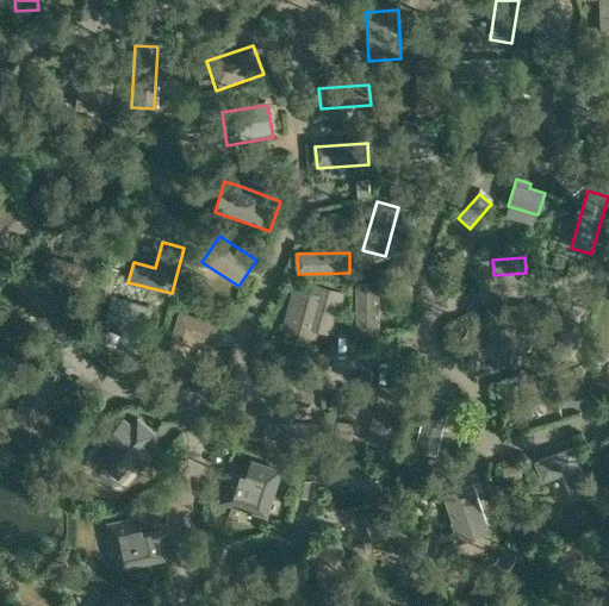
[(358,283),(358,337),(379,337),(379,283),(358,283)]
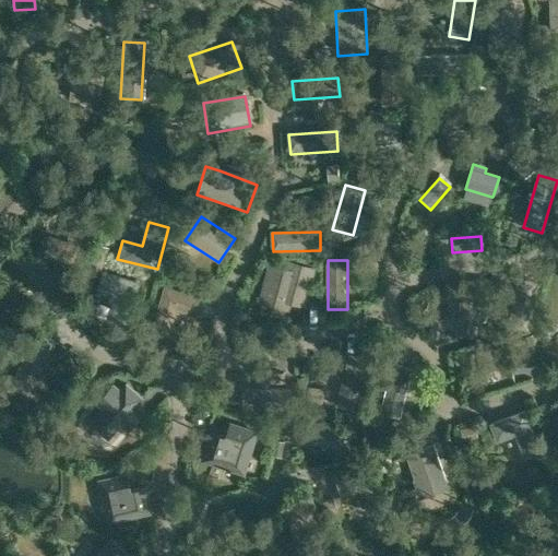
[(269,267),(259,304),(283,310),(285,303),(305,308),(315,270),(288,263),(286,271),(269,267)]
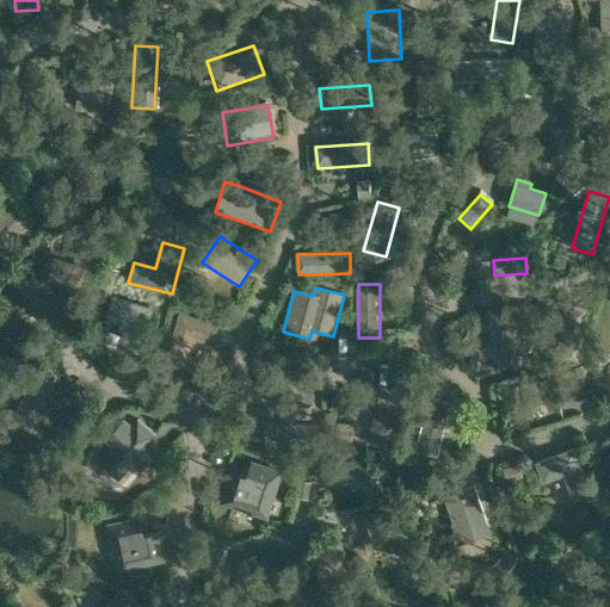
[(152,310),(109,298),(103,321),(123,327),(116,353),(139,360),(152,310)]
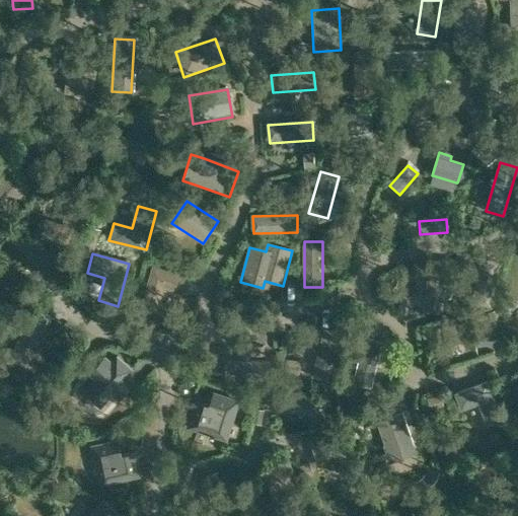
[(478,262),(470,306),(490,309),(498,265),(478,262)]
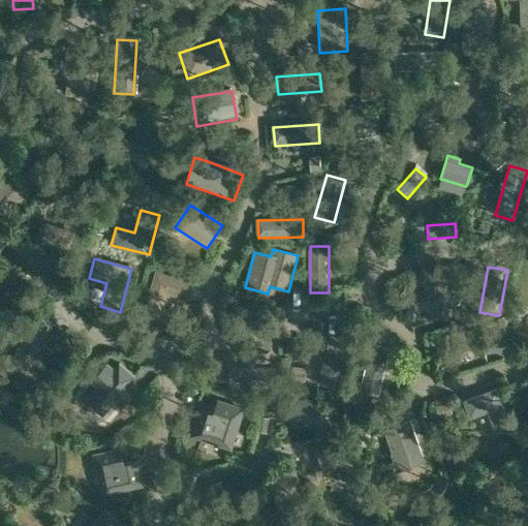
[(155,271),(143,312),(159,317),(166,296),(184,301),(189,281),(155,271)]
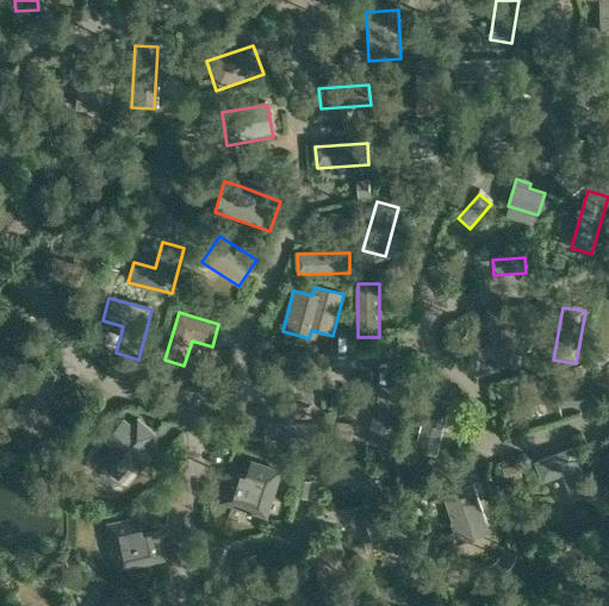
[(504,314),(496,368),(519,372),(527,318),(504,314)]
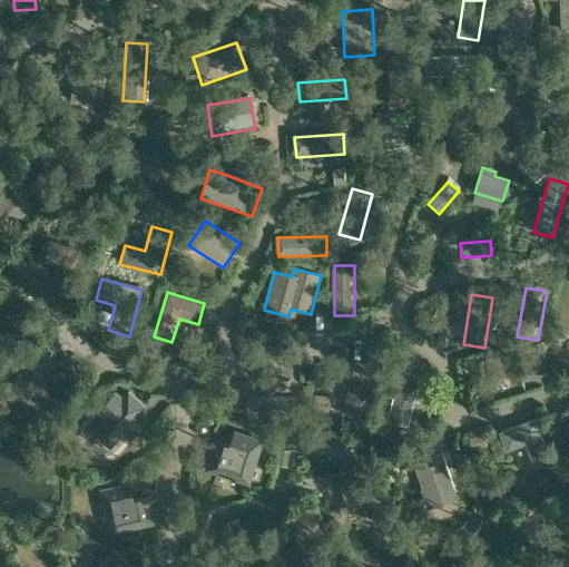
[(355,364),(343,416),(360,420),(372,369),(355,364)]
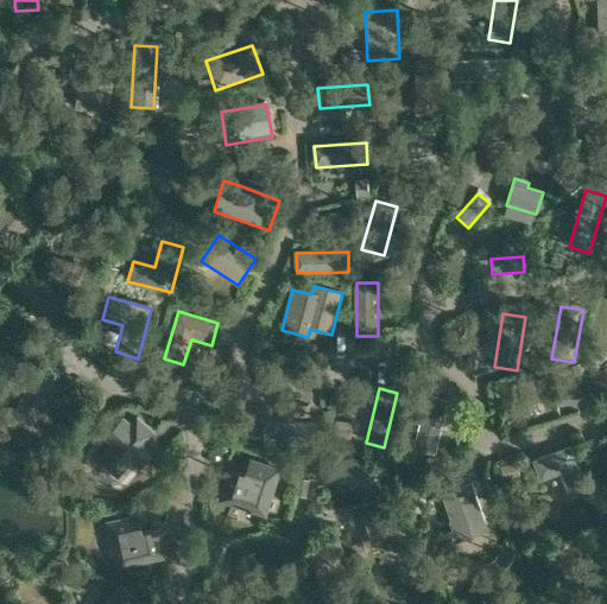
[(427,398),(415,450),(435,455),(448,402),(427,398)]
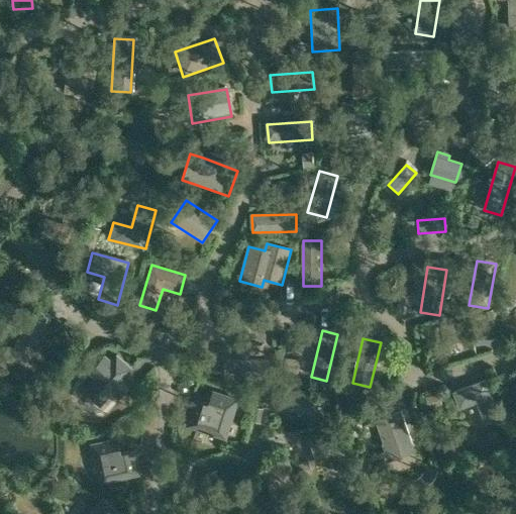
[(99,408),(111,395),(117,401),(134,382),(127,376),(132,370),(116,354),(110,361),(104,355),(87,375),(94,381),(83,393),(99,408)]
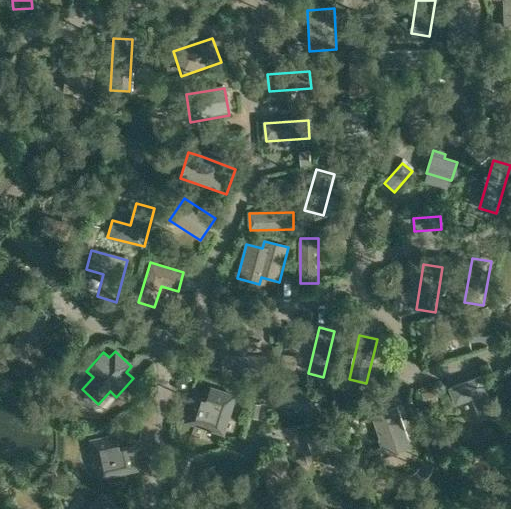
[(221,359),(221,378),(268,378),(268,359),(221,359)]
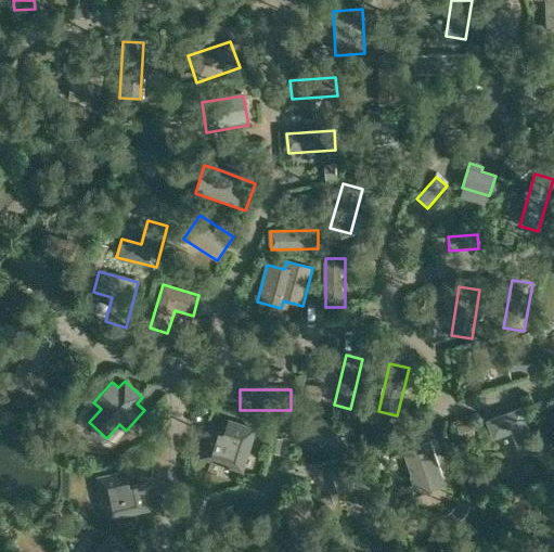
[(520,408),(485,421),(492,440),(511,433),(520,457),(537,450),(520,408)]
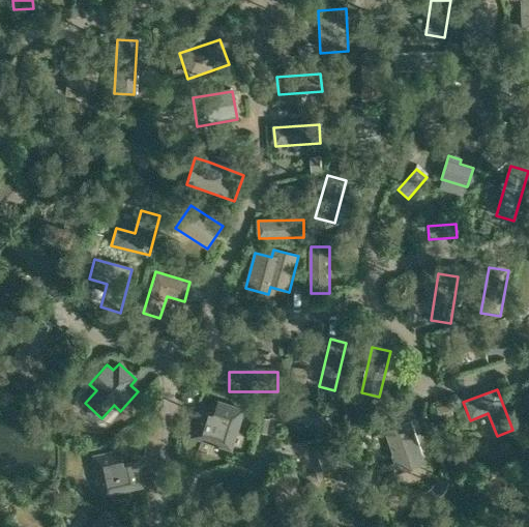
[(274,400),(271,418),(324,427),(327,408),(274,400)]
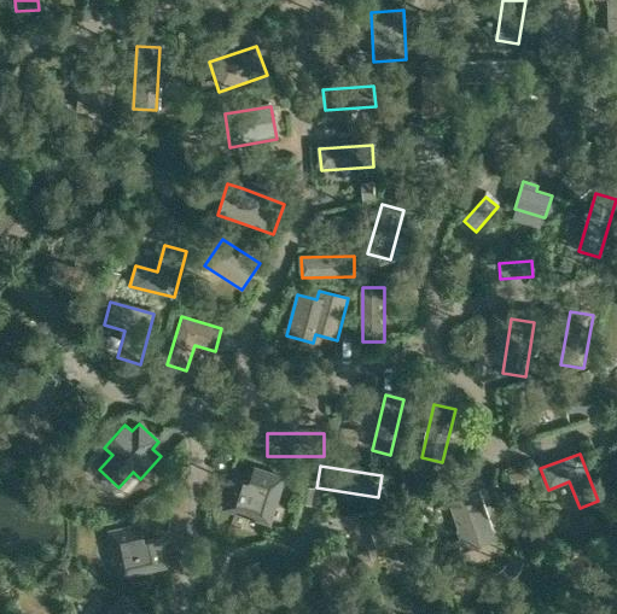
[(268,524),(281,480),(255,472),(251,487),(234,481),(226,512),(268,524)]
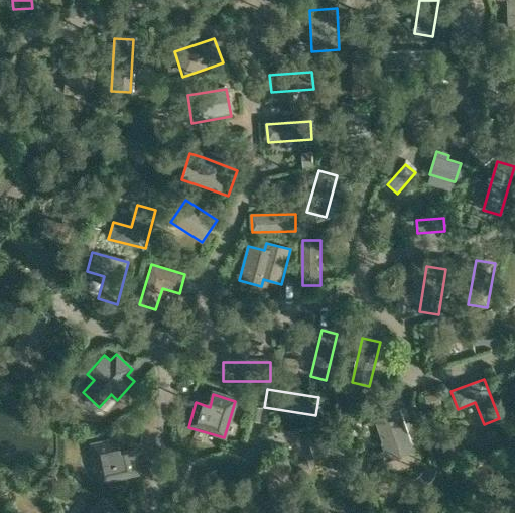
[(399,409),(375,418),(389,459),(413,450),(399,409)]
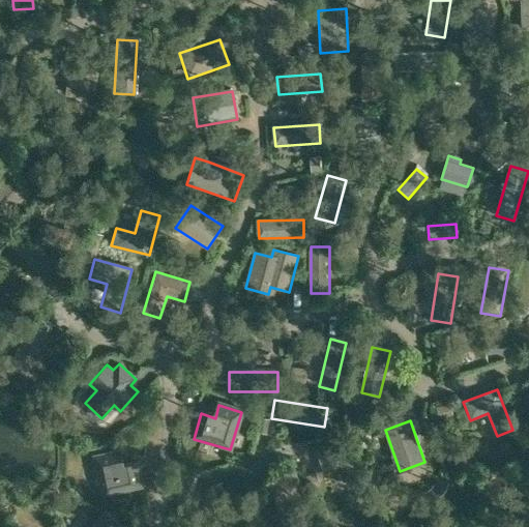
[(120,452),(93,459),(101,496),(139,488),(134,464),(123,466),(120,452)]
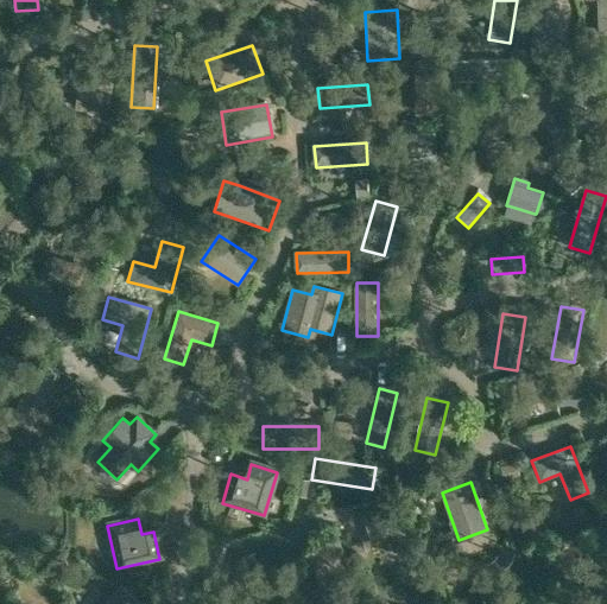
[(339,539),(308,548),(324,597),(355,587),(339,539)]
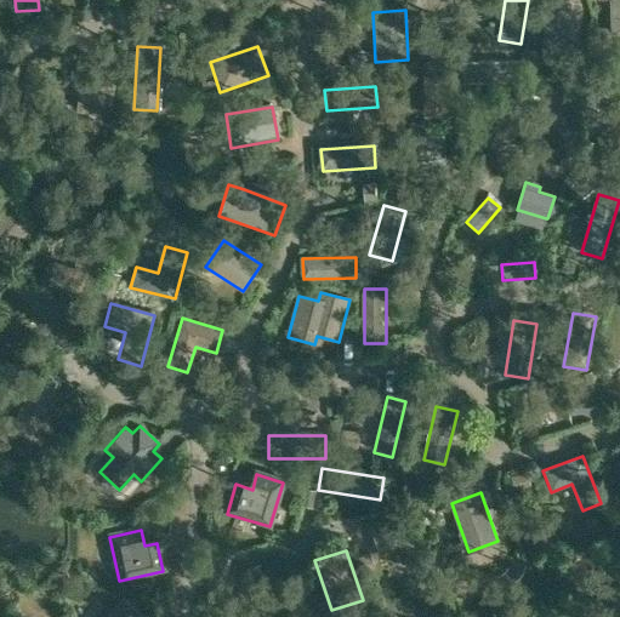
[(138,616),(121,601),(107,616),(138,616)]
